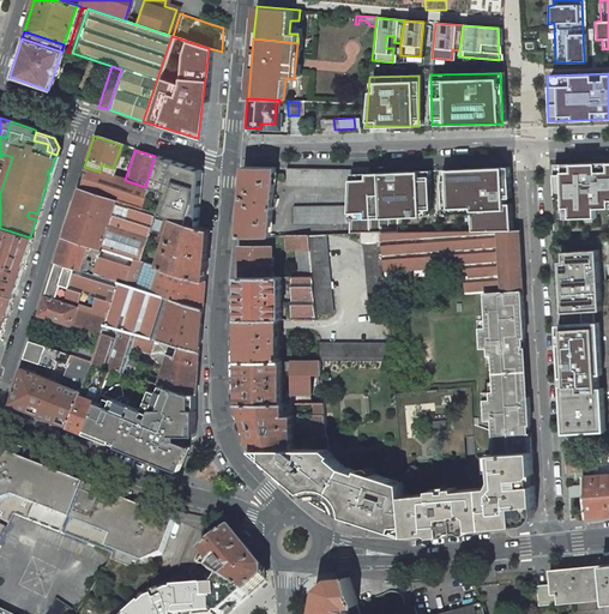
[(173,218),(194,226),(199,174),(197,170),(155,156),(145,187),(163,193),(157,214),(173,218)]
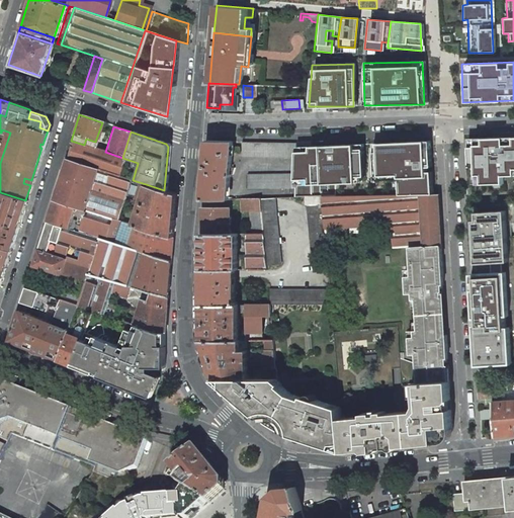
[(513,137),(465,139),(467,184),(501,182),(500,176),(513,175),(513,137)]
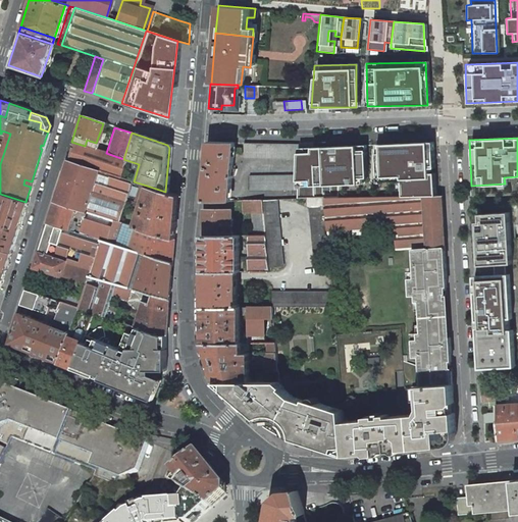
[(94,149),(96,143),(87,140),(85,146),(94,149)]
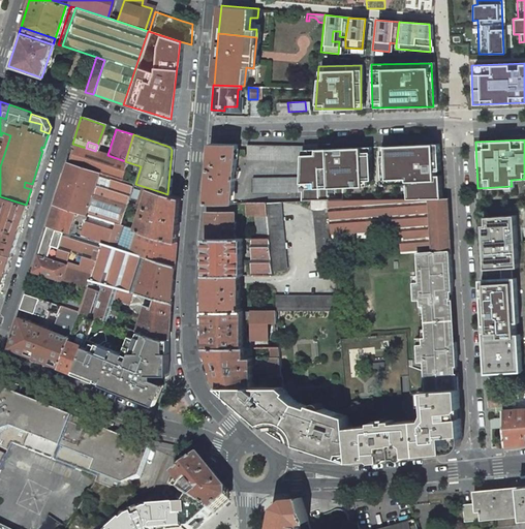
[(107,155),(95,151),(86,148),(72,144),(66,162),(120,179),(125,161),(107,155)]
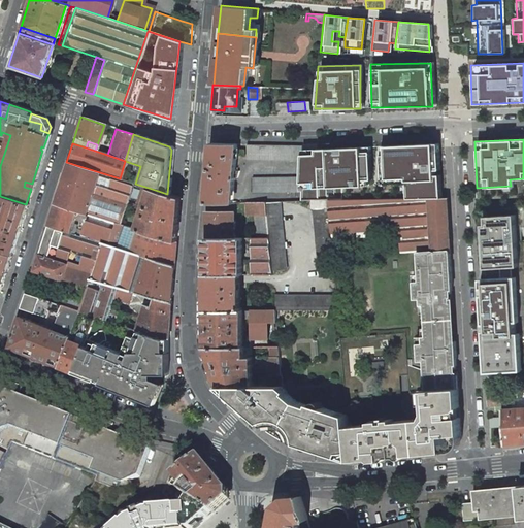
[(202,204),(229,204),(230,197),(234,144),(207,143),(203,197),(202,204)]
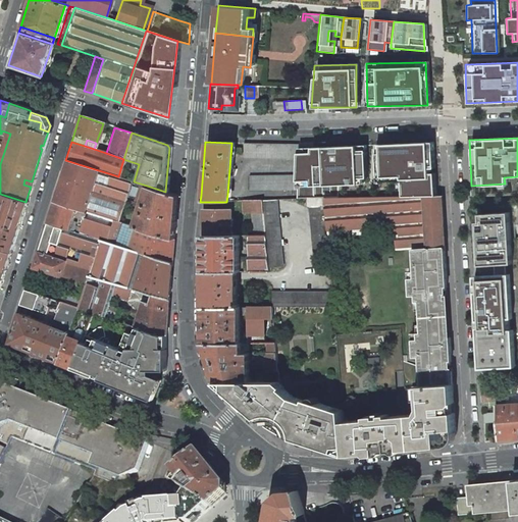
[(298,149),(298,145),(240,143),(240,157),(297,158),(298,149)]
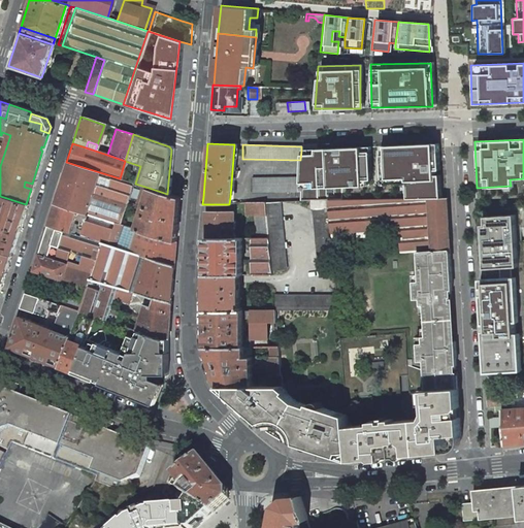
[(435,144),(380,147),(382,186),(405,185),(406,199),(435,199),(438,199),(437,177),(432,176),(432,171),(436,171),(435,144)]
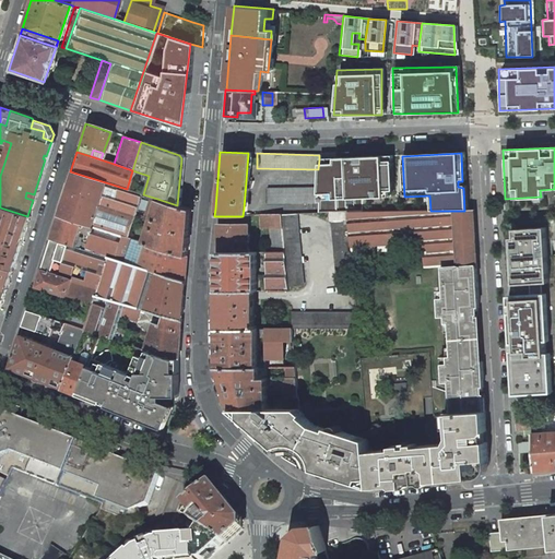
[(390,156),(319,159),(318,169),(316,188),(315,200),(388,198),(388,191),(391,190),(390,156)]
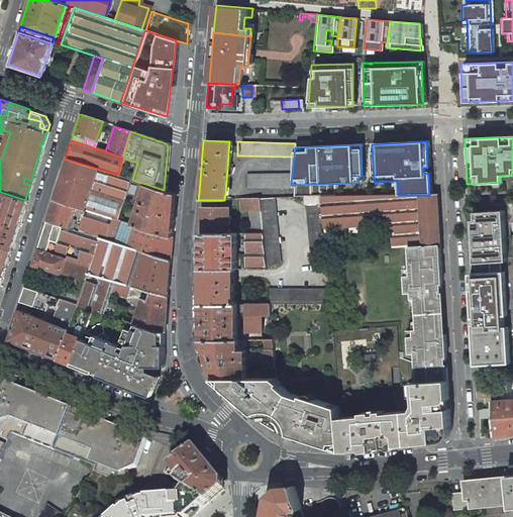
[(121,200),(128,179),(117,175),(65,159),(50,200),(109,219),(115,219),(120,204),(121,200)]
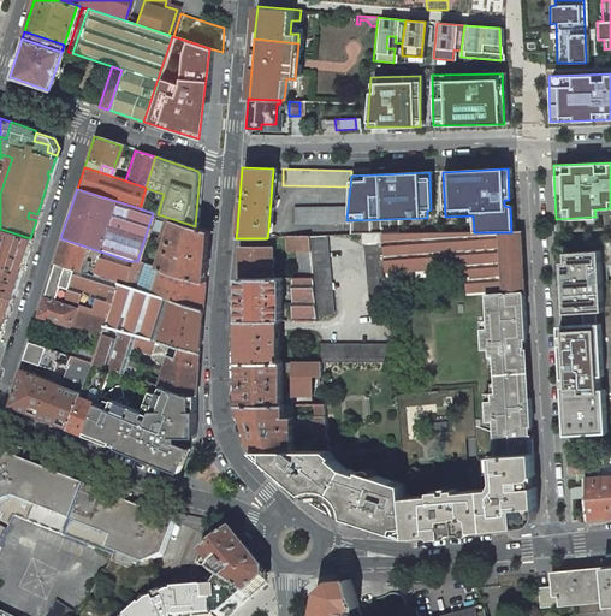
[(346,220),(348,207),(290,208),(290,225),(346,224),(346,220)]
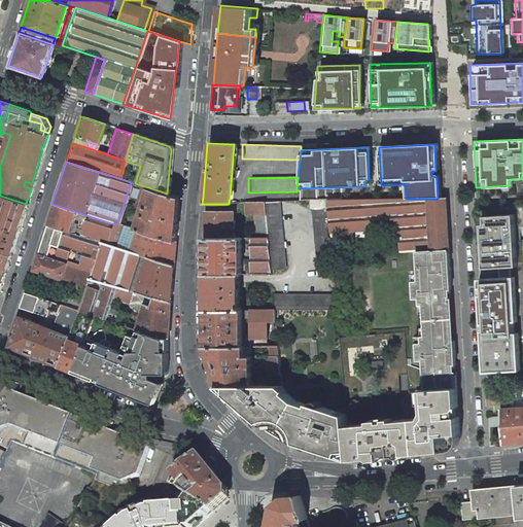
[(139,214),(135,230),(173,242),(177,197),(167,194),(148,187),(141,209),(137,208),(136,213),(139,214)]
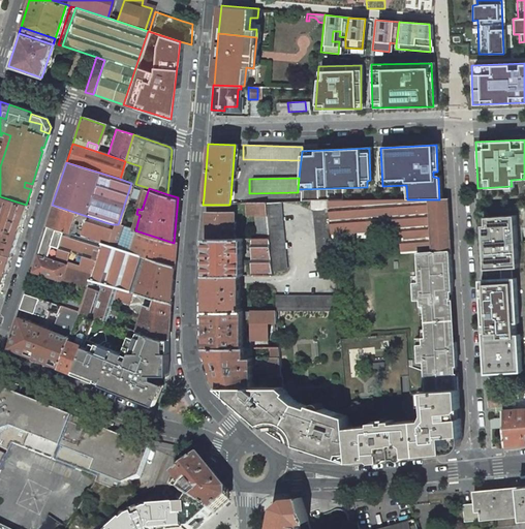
[(0,226),(17,232),(26,205),(0,196),(0,226)]
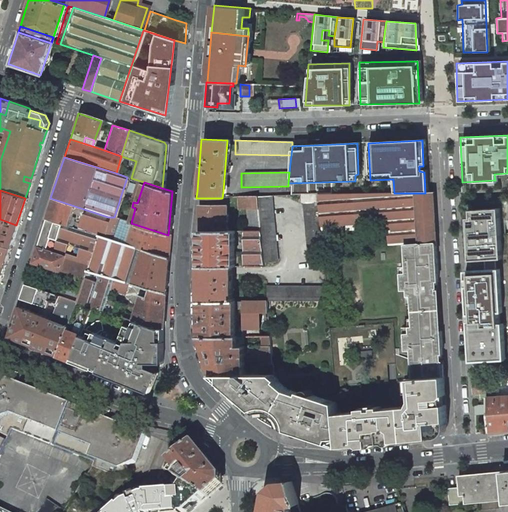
[(433,243),(430,193),(425,193),(422,193),(394,193),(357,194),(315,194),(316,202),(315,202),(318,233),(369,229),(368,223),(383,222),(385,245),(400,244),(416,244),(433,243)]
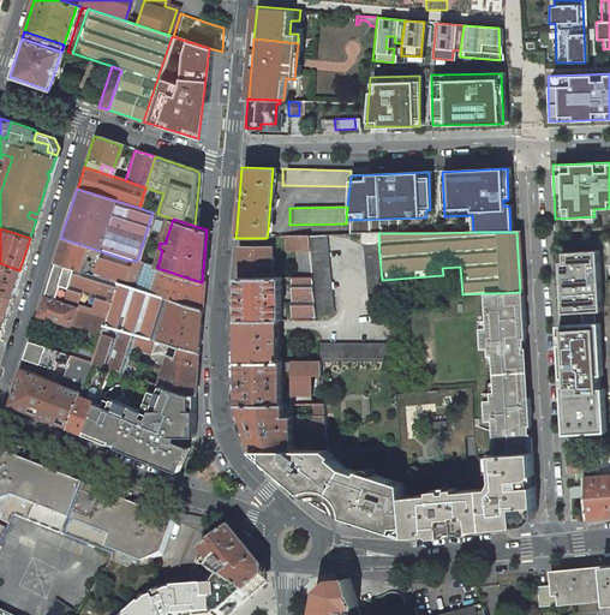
[(386,322),(384,310),(382,280),(378,243),(380,243),(378,233),(358,234),(358,244),(360,244),(368,323),(386,322)]
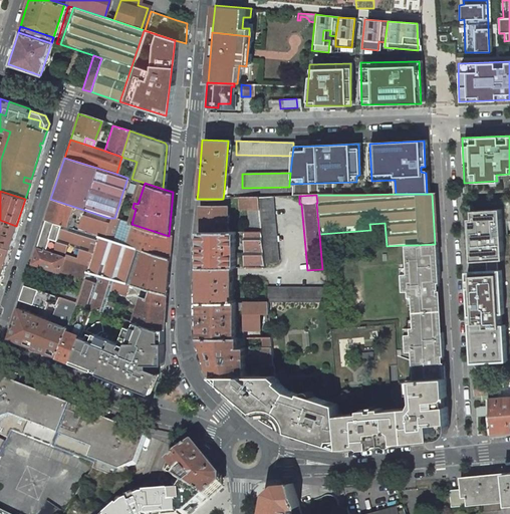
[(261,263),(275,262),(269,196),(255,197),(258,231),(261,263)]
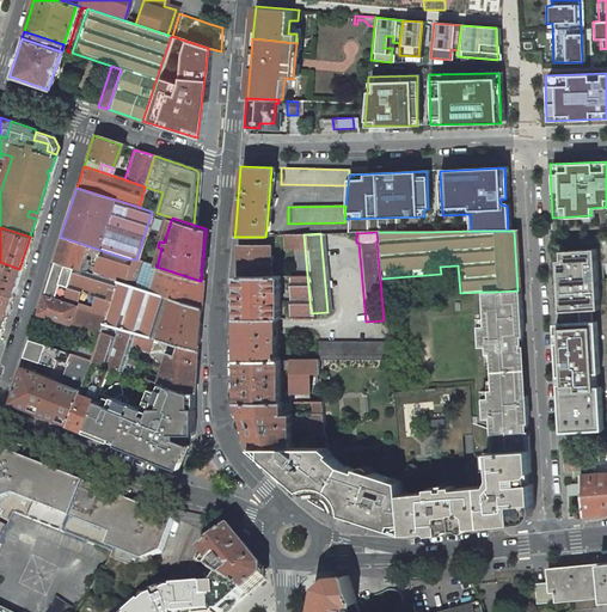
[(293,275),(307,275),(304,234),(281,234),(282,251),(292,250),(293,275)]
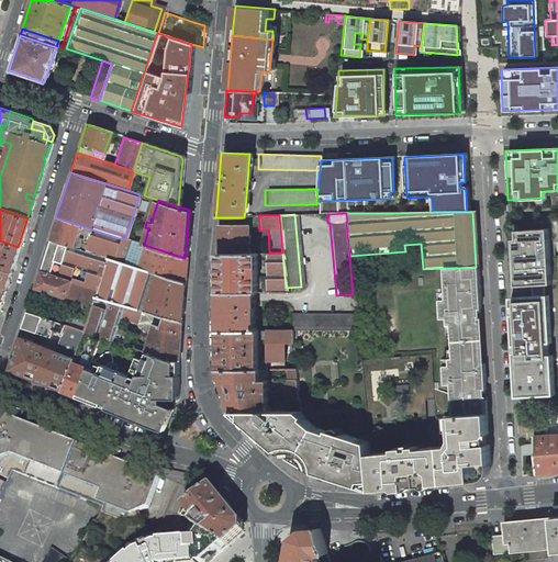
[(119,238),(55,217),(48,240),(104,259),(112,261),(119,238)]
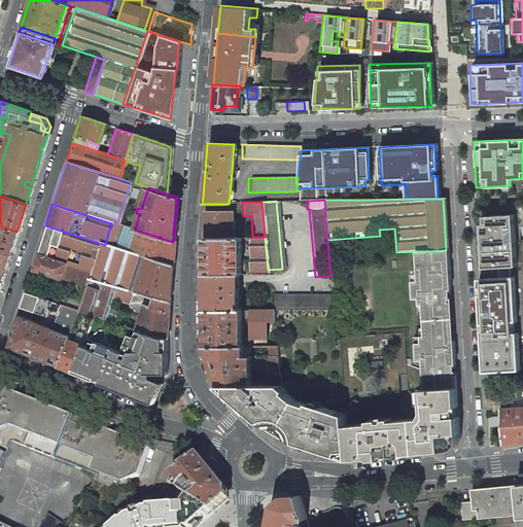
[(136,213),(137,208),(124,204),(123,208),(136,213)]
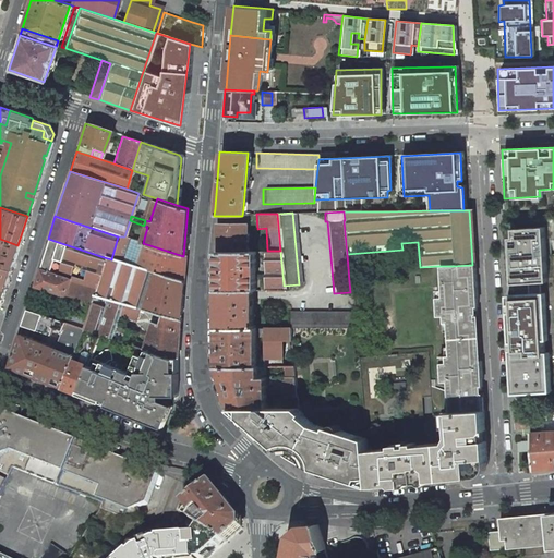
[(243,251),(244,225),(214,225),(214,252),(243,251)]
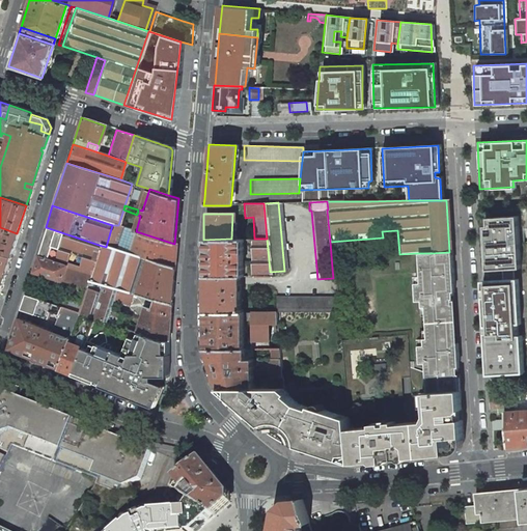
[(515,215),(484,216),(484,224),(481,224),(484,270),(499,269),(500,279),(479,280),(484,373),(521,371),(519,335),(515,335),(514,323),(518,324),(516,289),(512,289),(511,267),(518,268),(515,215)]
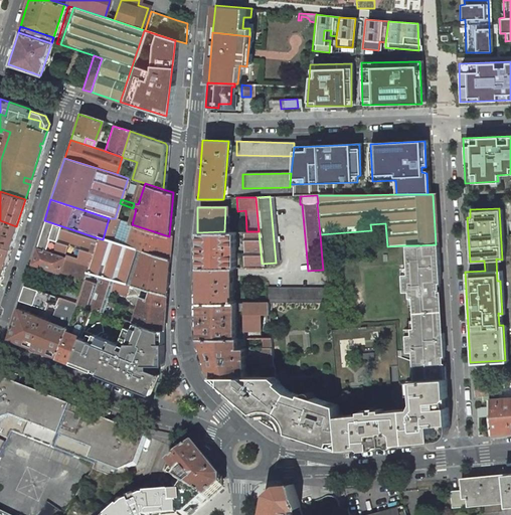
[(115,218),(109,218),(103,239),(167,261),(169,236),(132,224),(115,218)]
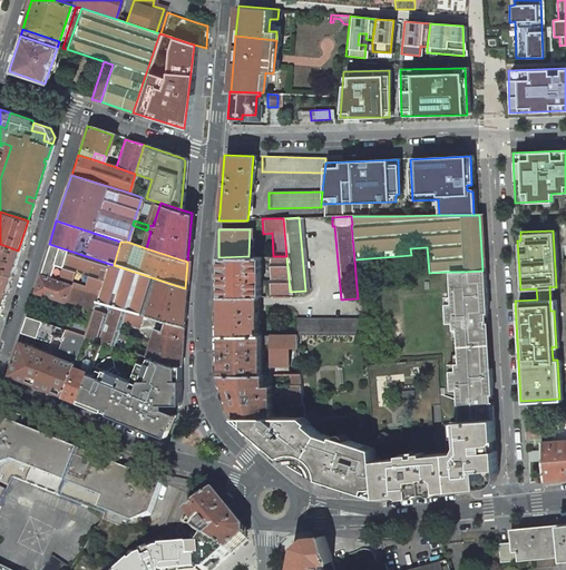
[(0,273),(9,276),(18,251),(0,244),(0,273)]
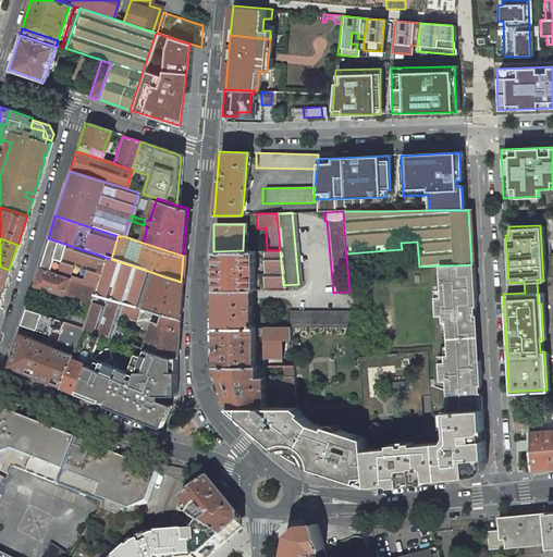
[(91,296),(103,257),(48,238),(37,269),(68,279),(62,295),(88,304),(91,296)]
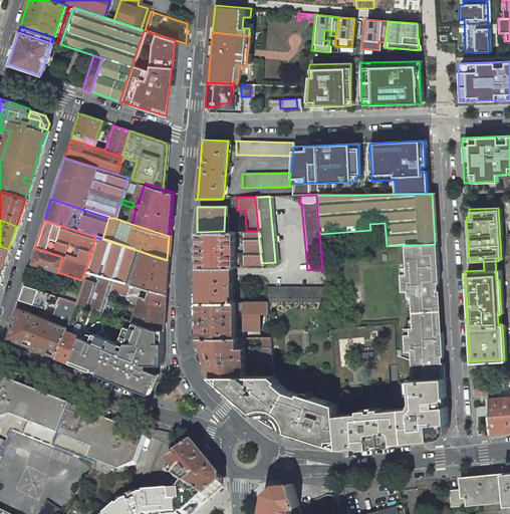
[(232,254),(232,231),(224,231),(197,232),(197,268),(230,268),(232,268),(232,256),(232,254)]
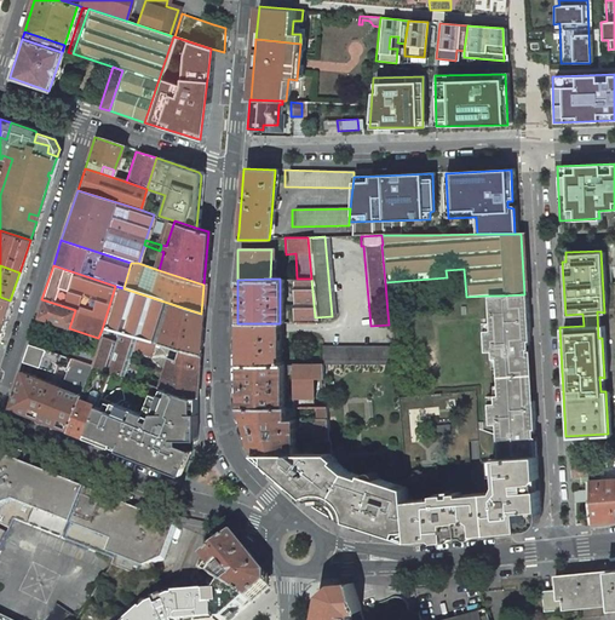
[(286,323),(316,323),(315,317),(311,279),(297,279),(291,279),(291,311),(286,311),(286,323)]
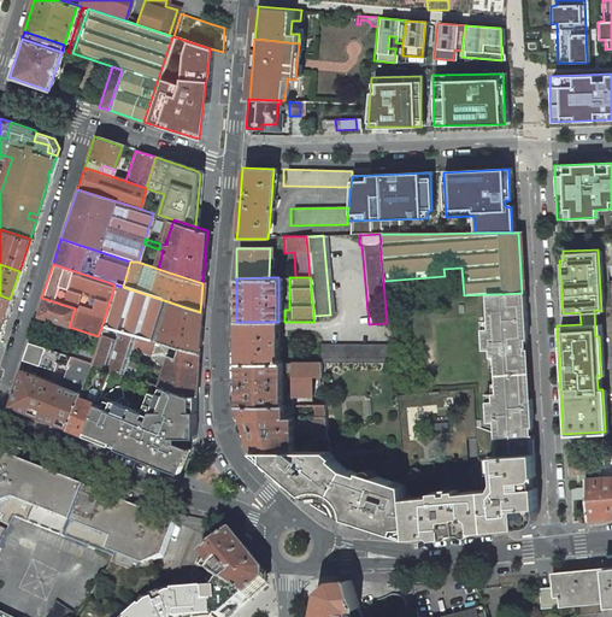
[(196,354),(200,312),(123,287),(115,285),(101,328),(156,342),(182,350),(196,354)]
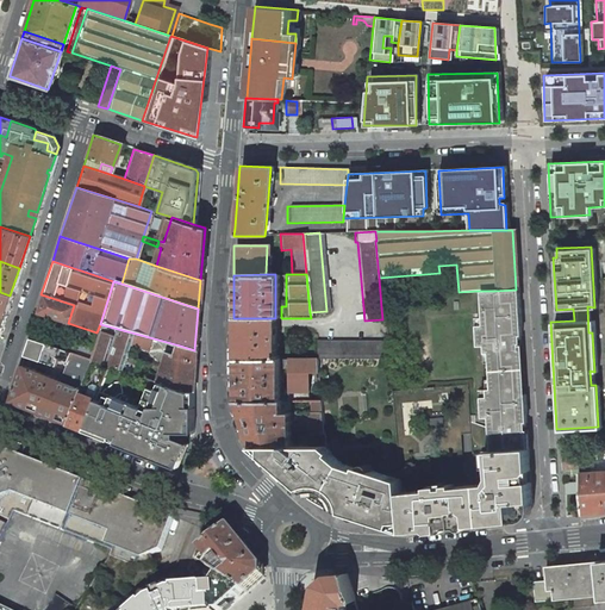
[(521,393),(517,394),(515,343),(516,343),(516,336),(515,336),(513,328),(518,328),(516,290),(496,291),(476,291),(478,299),(481,299),(481,309),(478,309),(479,325),(473,325),(474,347),(480,346),(481,353),(485,353),(487,388),(484,388),(484,397),(476,397),(478,418),(485,417),(486,452),(524,449),(523,430),(521,430),(521,423),(518,423),(518,415),(522,415),(521,393)]
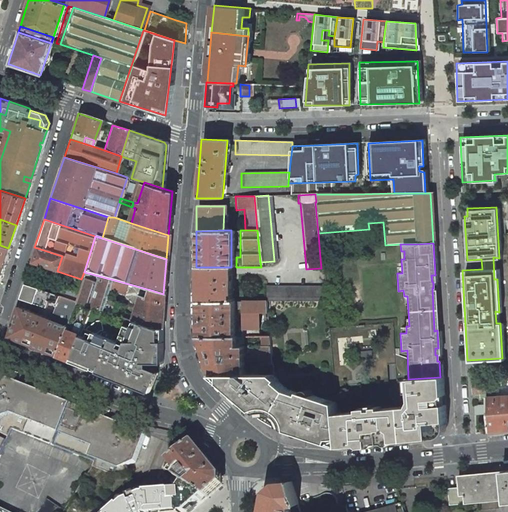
[(0,264),(3,265),(8,248),(0,245),(0,264)]
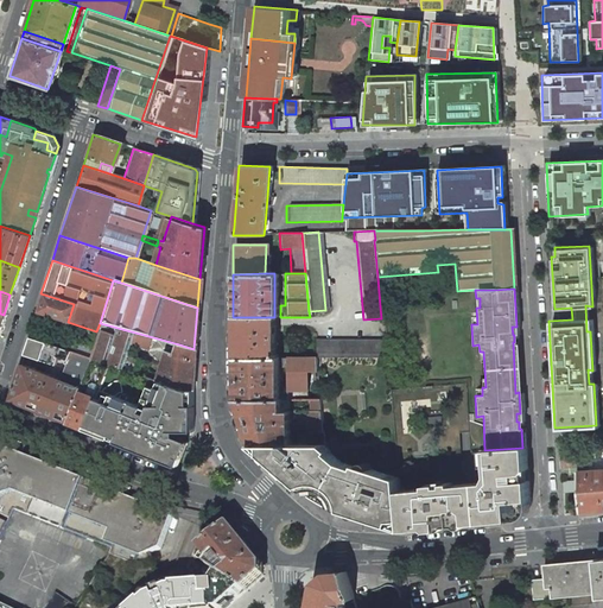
[(40,293),(36,311),(68,322),(74,304),(40,293)]
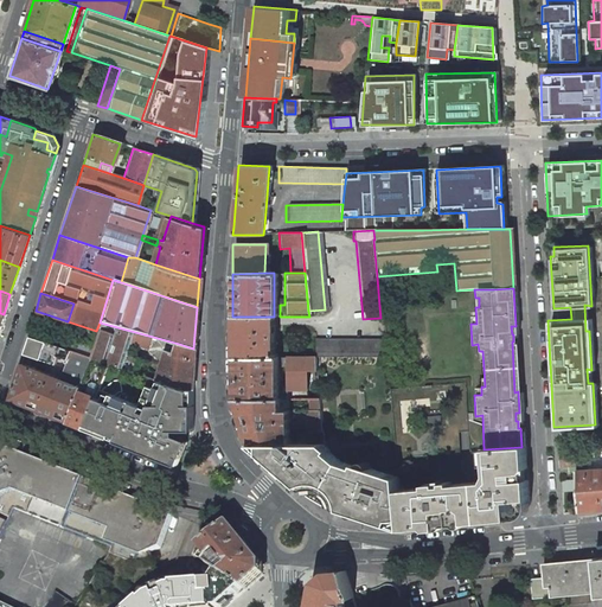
[(68,321),(36,311),(33,317),(65,327),(68,321)]
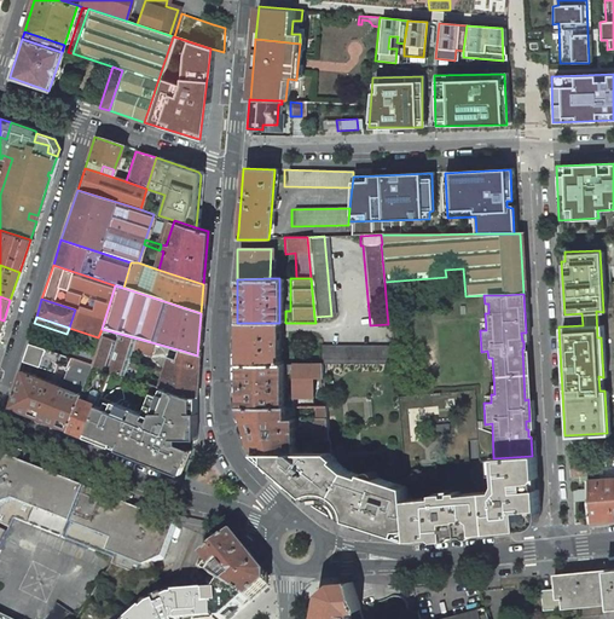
[(277,327),(277,323),(237,323),(237,328),(237,364),(277,364),(277,327)]
